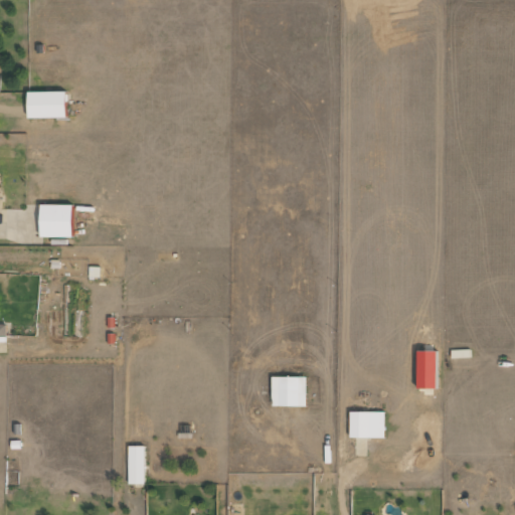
[(27,118),(65,117),(64,91),(26,92),(27,118)]
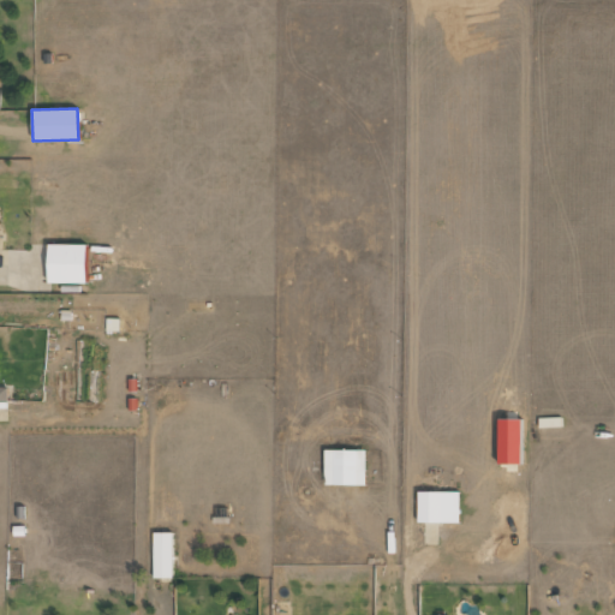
[(85,282),(85,243),(47,243),(47,281),(85,282)]
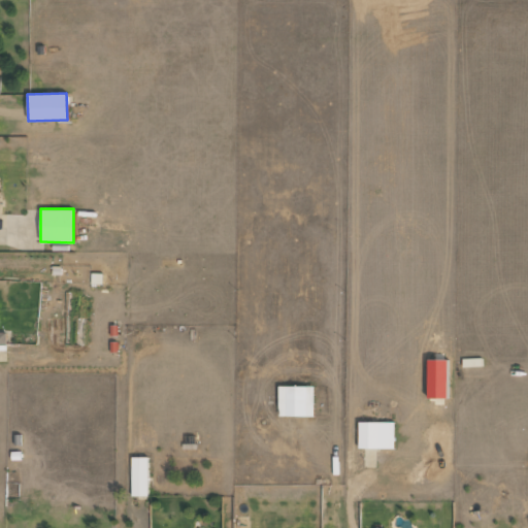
[(101,273),(91,273),(91,283),(101,283),(101,273)]
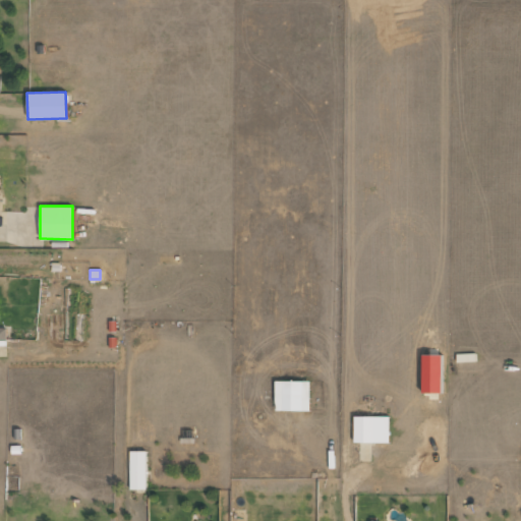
[(442,353),(421,353),(421,392),(441,392),(442,353)]
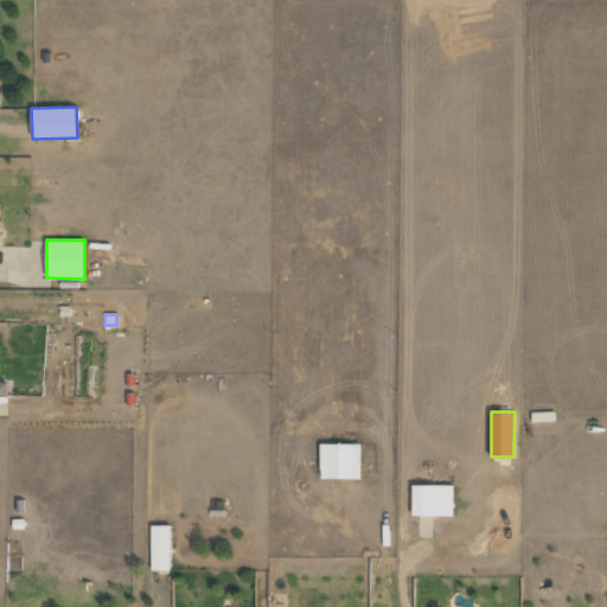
[(320,478),(360,478),(359,442),(319,443),(320,478)]
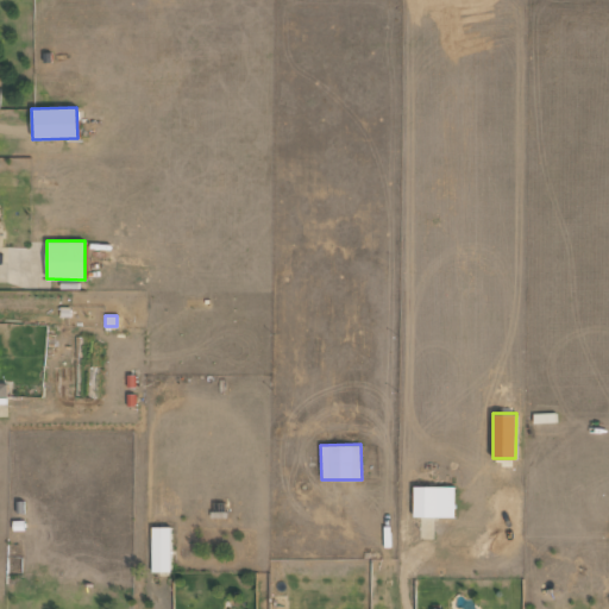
[(453,485),(413,485),(413,516),(453,516),(453,485)]
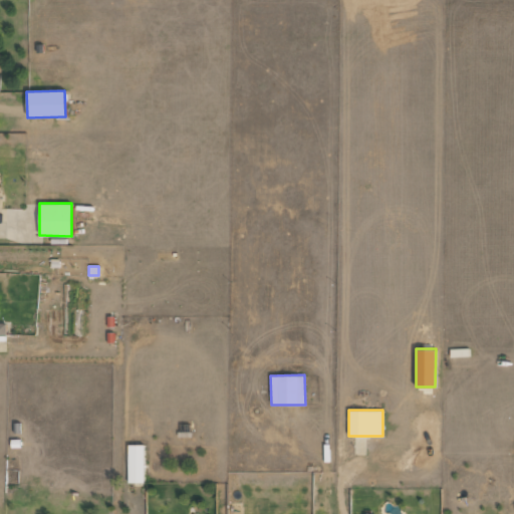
[(144,445),(127,445),(127,483),(144,483),(144,445)]
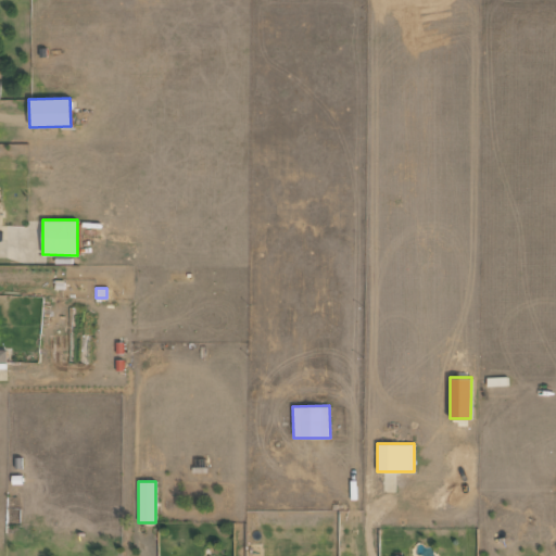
All buildings are outlined.
